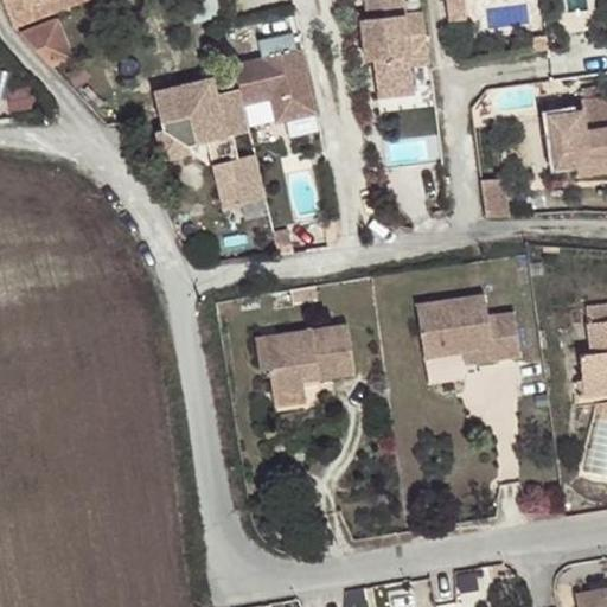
[(2,0),(11,20),(62,0),(2,0)]
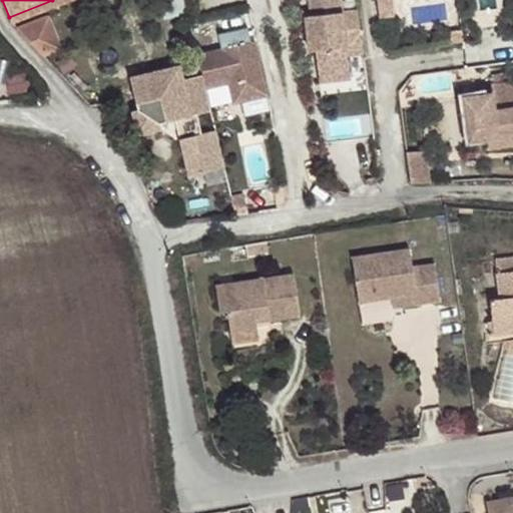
[(312,37),(315,68),(349,65),(344,33),(360,31),(355,0),(305,0),(306,2),(302,2),(304,24),(311,23),(312,37)]
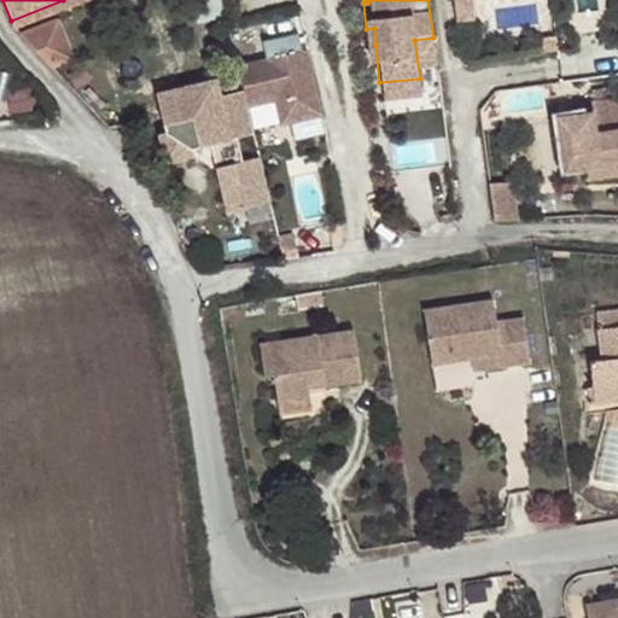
[(47,59),(69,52),(53,12),(15,27),(47,59)]
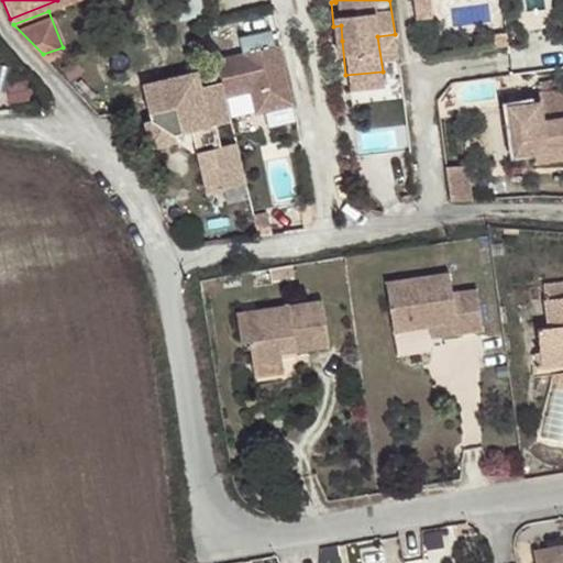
[(333,26),(334,42),(342,41),(341,25),(333,26)]
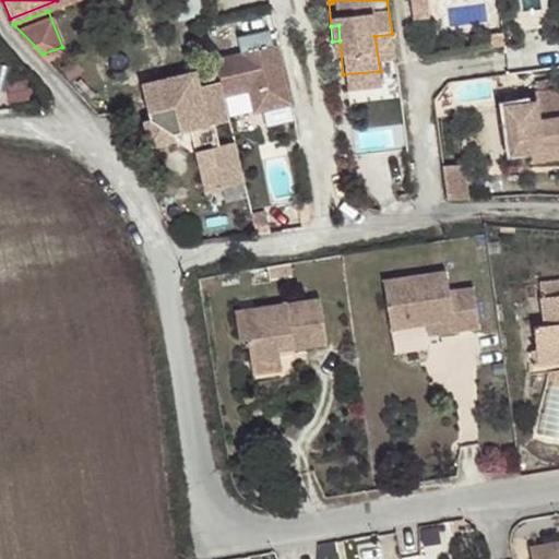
[(240,54),(215,59),(219,76),(224,95),(249,90),(258,87),(263,109),(290,103),(277,45),(273,46),(269,30),(237,37),(240,54)]
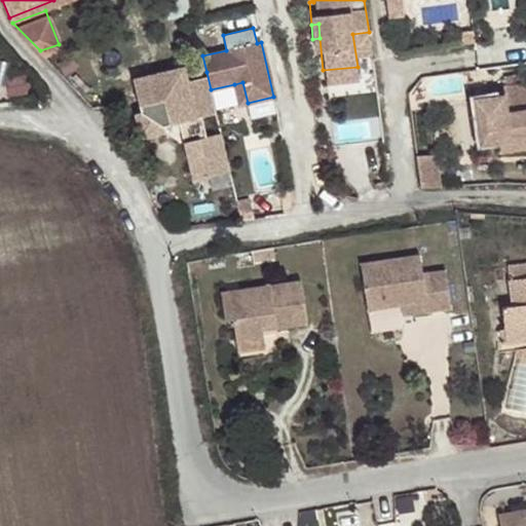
[(185,62),(128,72),(140,128),(181,120),(191,176),(231,173),(211,89),(207,72),(190,77),(185,62)]
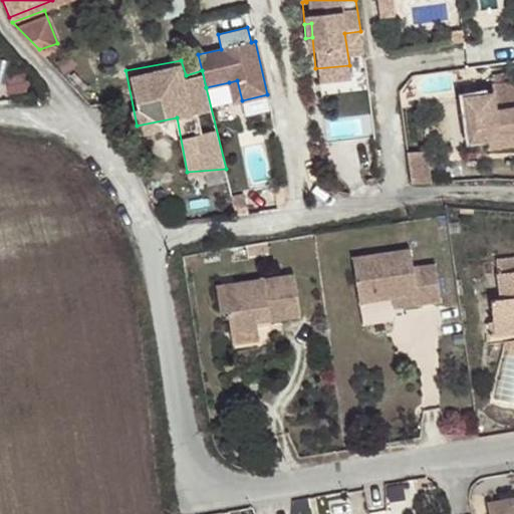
[(234,102),(242,100),(237,80),(229,82),(234,102)]
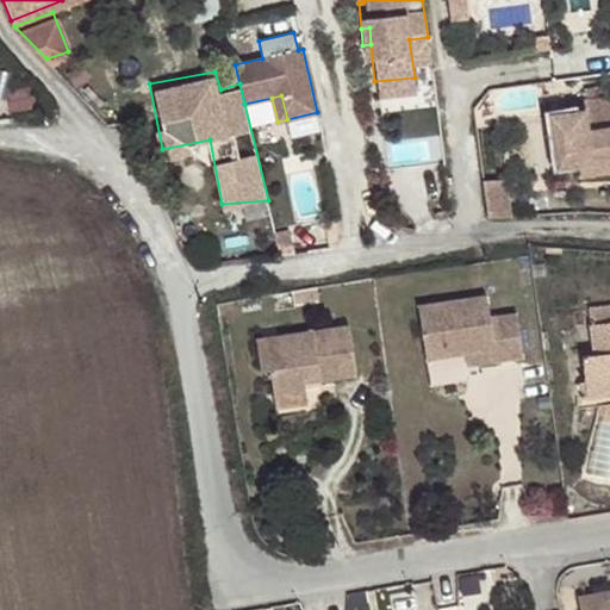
[(559,166),(580,163),(609,159),(609,98),(584,101),(586,111),(553,114),(559,166)]
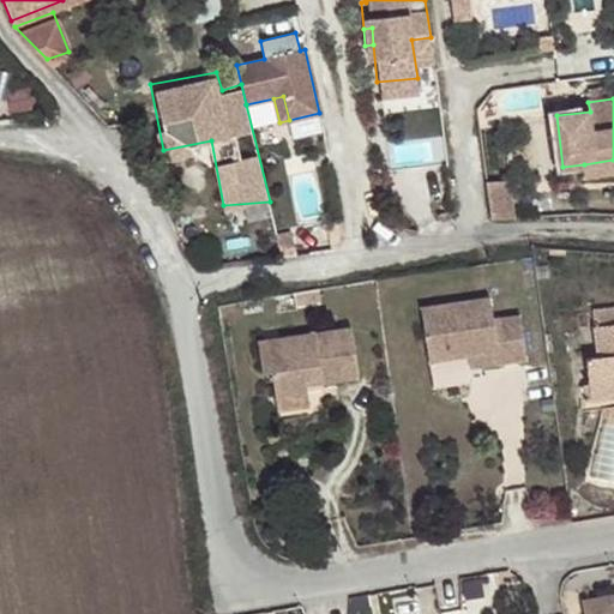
[(613,160),(584,164),(585,175),(613,170),(613,160)]
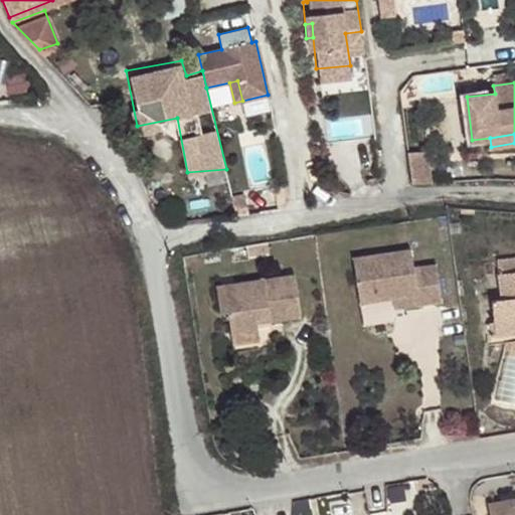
[(352,258),(357,304),(391,299),(416,296),(417,307),(441,303),(436,266),(413,269),(410,249),(352,258)]
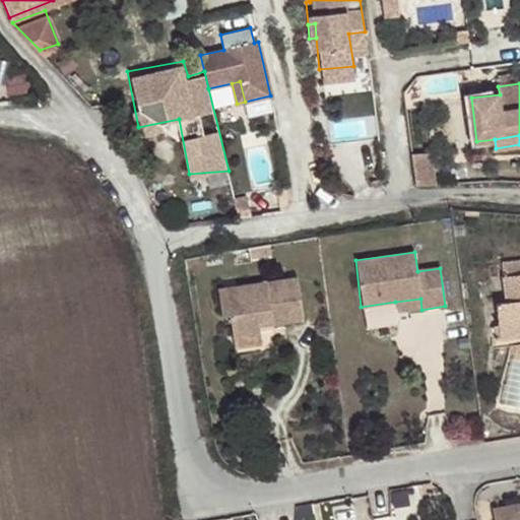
[(519,261),(501,264),(503,277),(519,274),(519,261)]
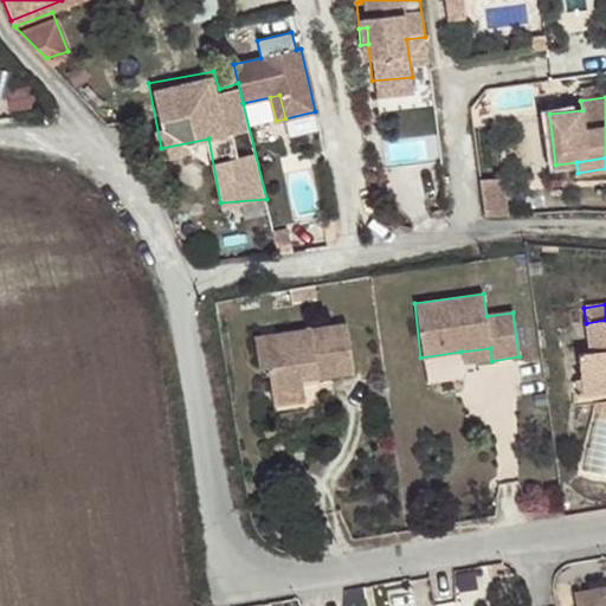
[(577,355),(582,397),(605,393),(605,320),(586,323),(590,354),(577,355)]
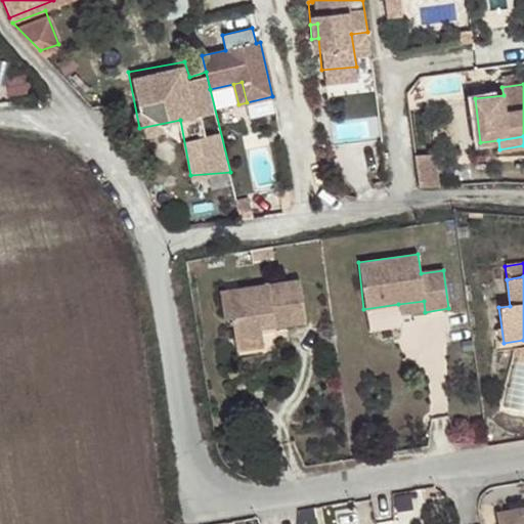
[(232,318),(234,339),(261,336),(260,331),(260,323),(272,322),(273,329),(307,325),(301,279),(219,292),(224,319),(232,318)]
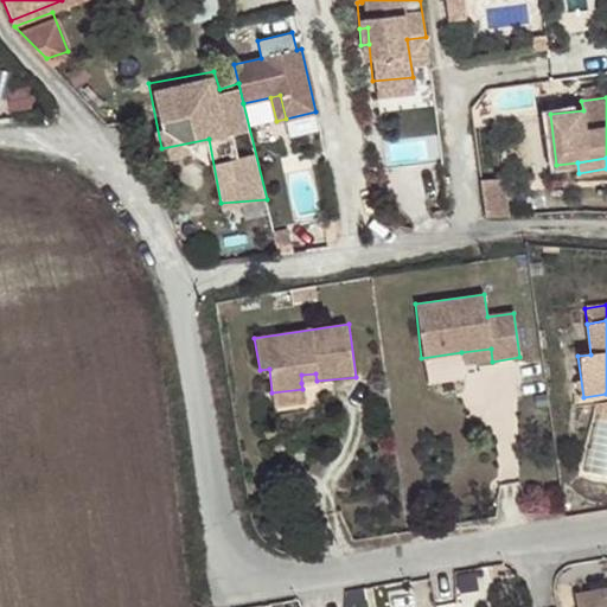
[(464,365),(492,362),(491,349),(461,352),(464,365)]
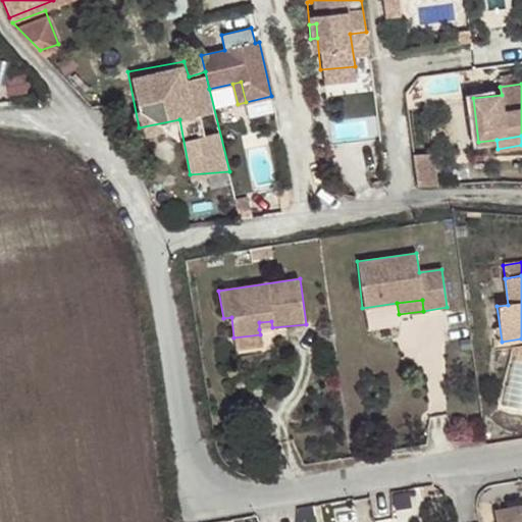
[(271,321),(259,322),(259,329),(272,327),(271,321)]
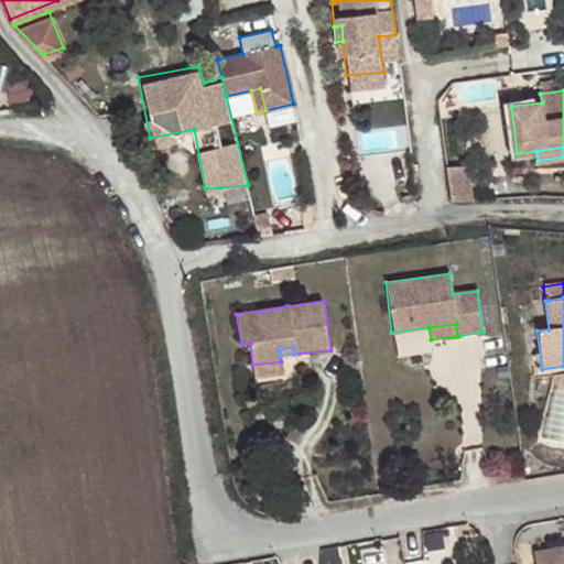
[(281,361),(252,365),(253,377),(282,373),(281,361)]
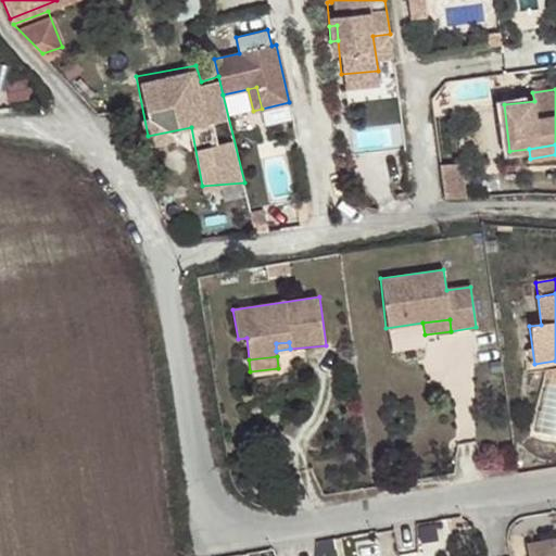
[(555,555),(555,538),(526,543),(528,555),(555,555)]
